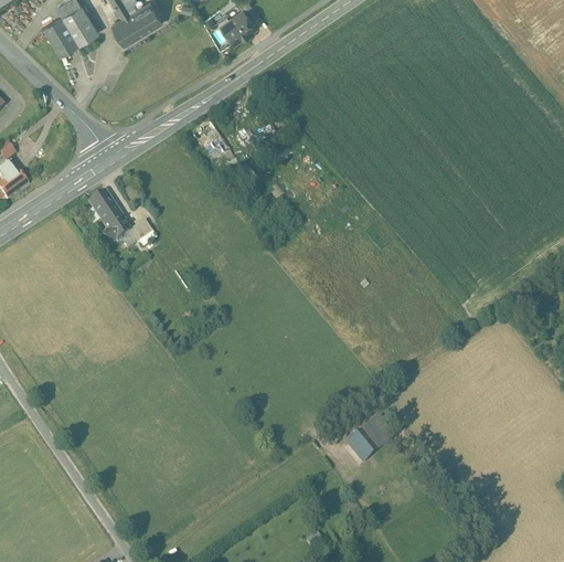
[(64,0),(56,6),(61,13),(80,2),(77,0),(64,0)]
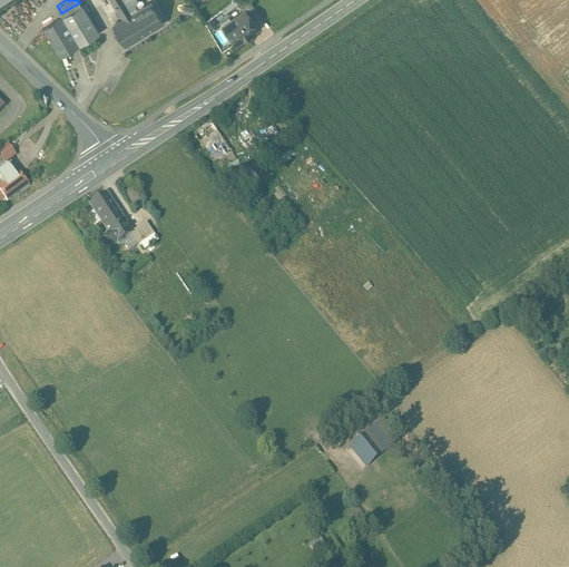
[(111,0),(123,16),(131,10),(125,0),(111,0)]
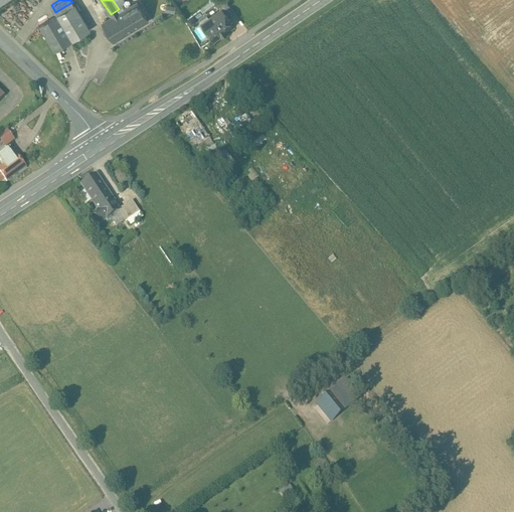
[(111,14),(101,20),(105,25),(103,27),(102,28),(105,33),(107,33),(109,32),(113,39),(147,18),(137,0),(134,0),(111,14)]
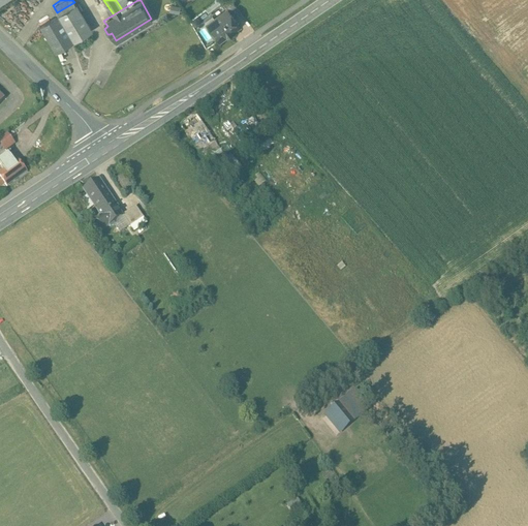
[(116,0),(122,9),(127,6),(124,1),(124,0),(116,0)]
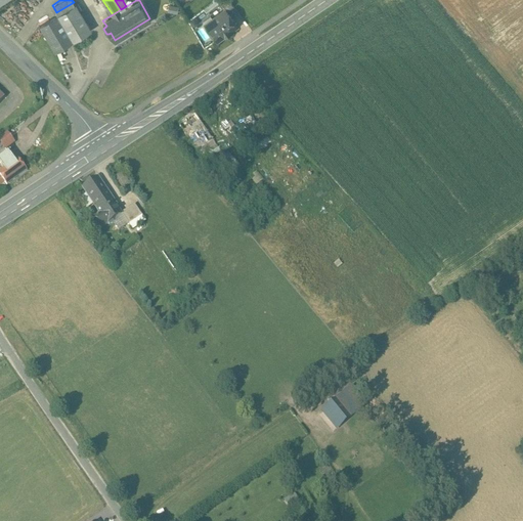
[(233,4),(230,0),(217,0),(224,9),(225,8),(226,9),(233,4)]
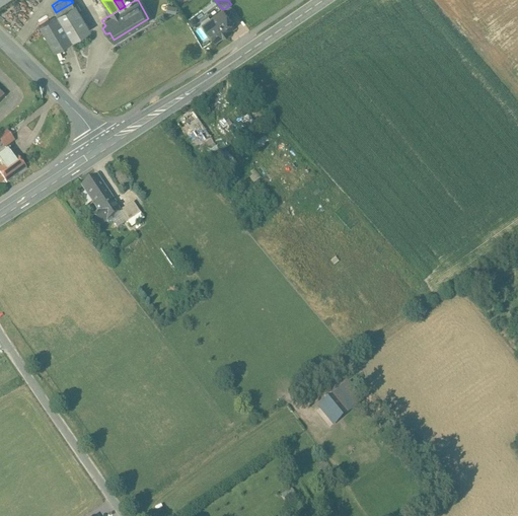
[(56,12),(39,23),(54,49),(89,28),(73,2),(56,12)]
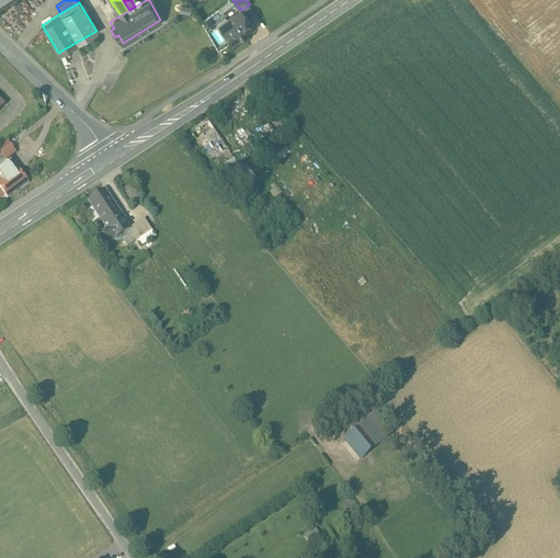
[(242,10),(241,9),(240,10),(228,19),(230,23),(221,29),(231,42),(240,35),(241,37),(248,33),(247,31),(253,26),(242,10)]
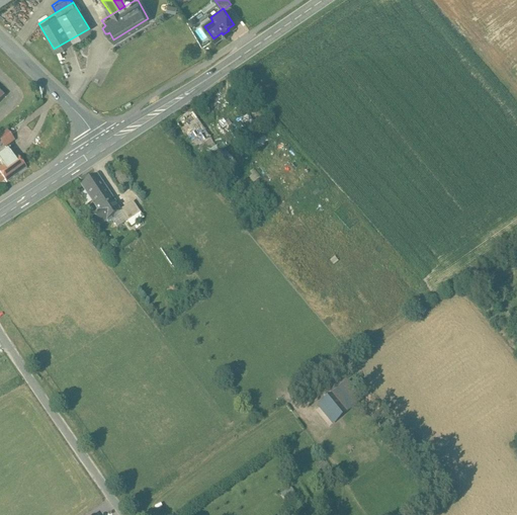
[(209,137),(191,109),(176,119),(194,147),(209,137)]
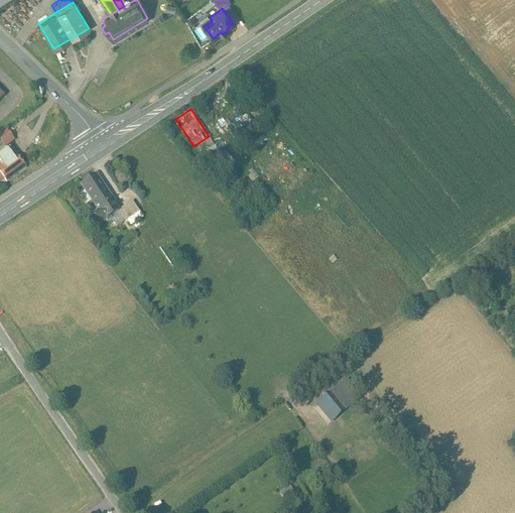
[(6,128),(0,132),(0,138),(4,143),(12,137),(6,128)]
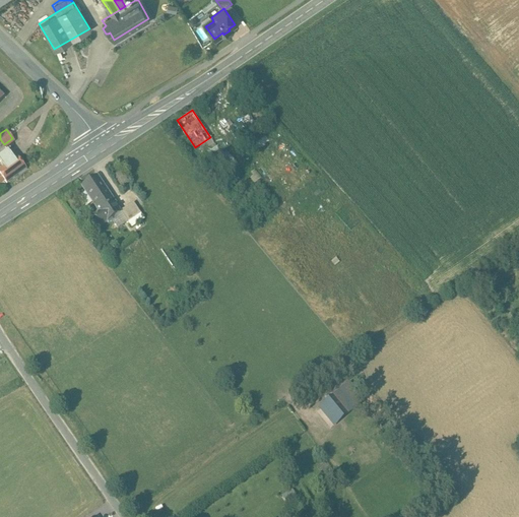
[(13,156),(7,148),(6,149),(6,148),(5,149),(5,150),(0,153),(0,160),(3,165),(0,167),(0,181),(4,179),(6,181),(25,167),(16,154),(13,156)]
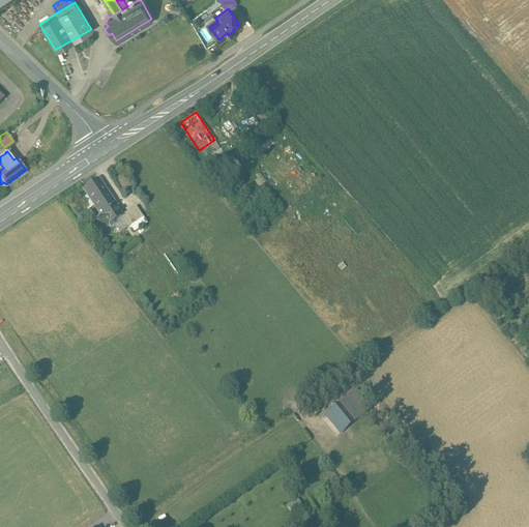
[(98,176),(82,187),(100,214),(117,204),(98,176)]
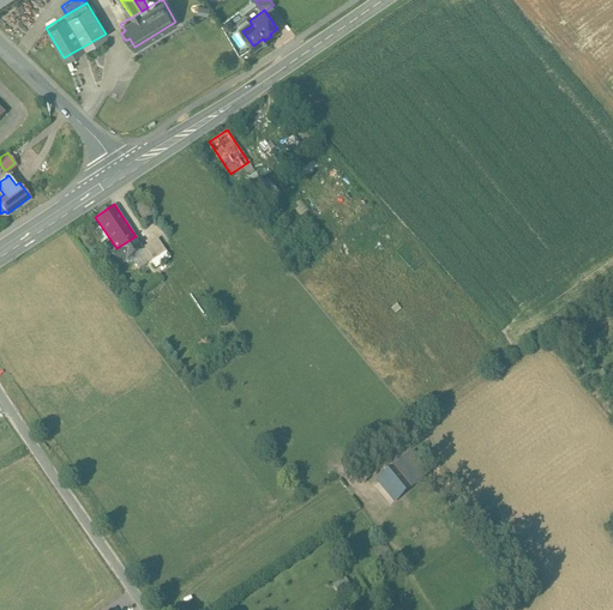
[(136,236),(116,248),(112,252),(119,263),(124,259),(127,260),(133,257),(133,253),(142,248),(134,237),(136,236)]
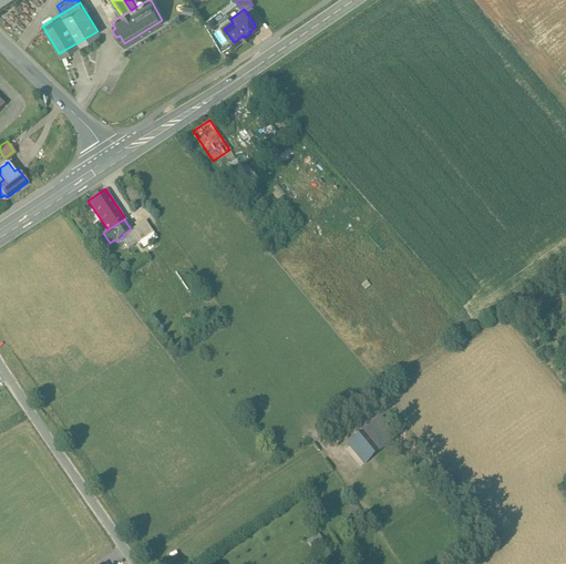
[(145,218),(131,227),(139,239),(153,231),(145,218)]
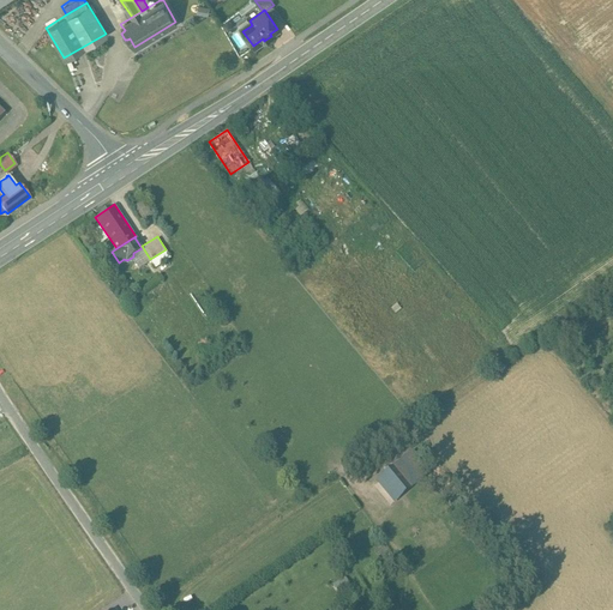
[(413,450),(395,464),(410,484),(430,469),(413,450)]
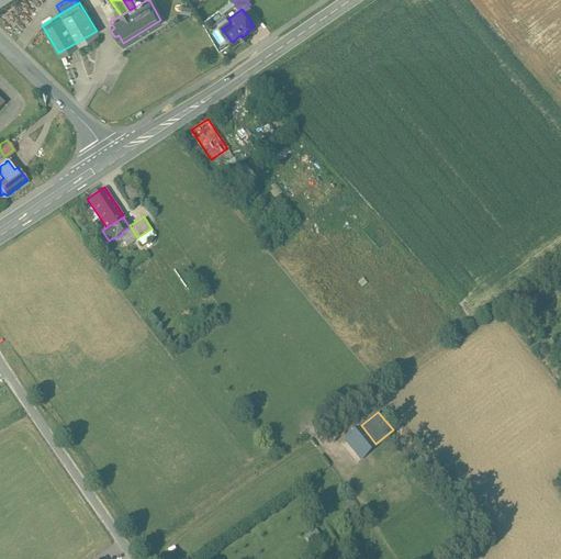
[(376,444),(361,425),(348,435),(363,454),(376,444)]
